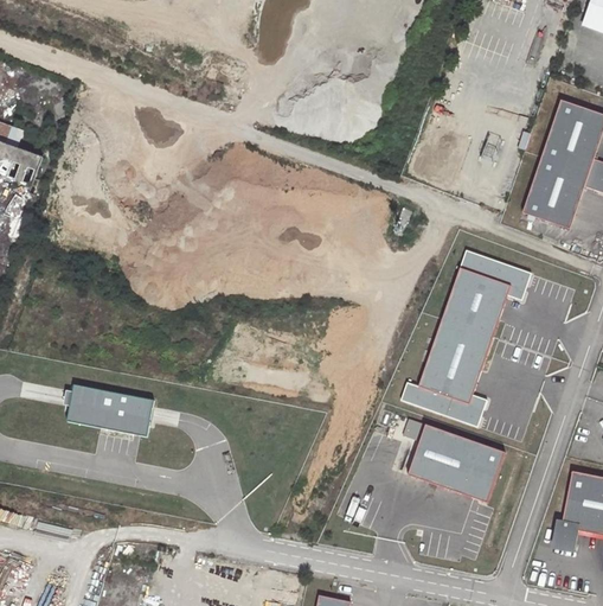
[(590,0),(582,23),(602,31),(602,0),(590,0)]
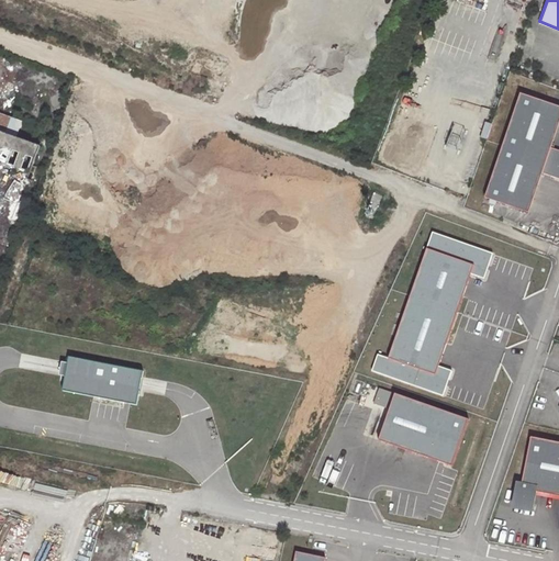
[(558,121),(558,107),(520,93),(484,197),(528,212),(541,172),(558,178),(558,150),(550,147),(558,121)]
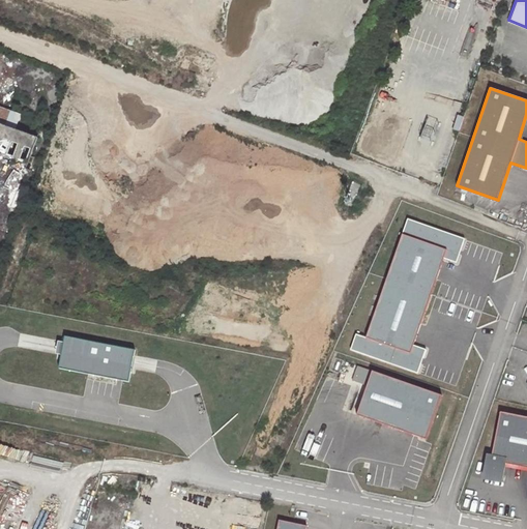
[(0,155),(23,164),(33,137),(11,129),(17,114),(0,108),(0,155)]
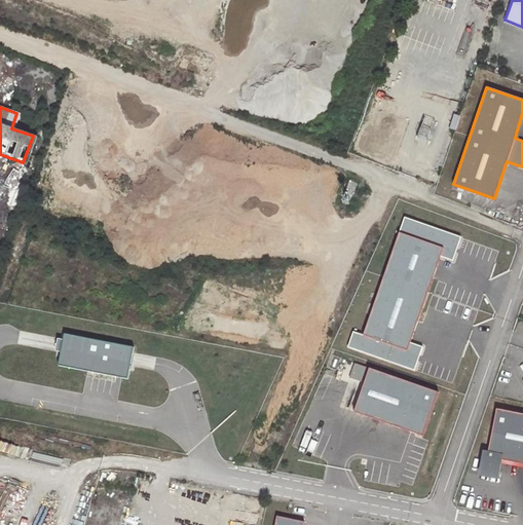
[(404,215),(399,229),(442,245),(439,255),(451,259),(459,234),(404,215)]
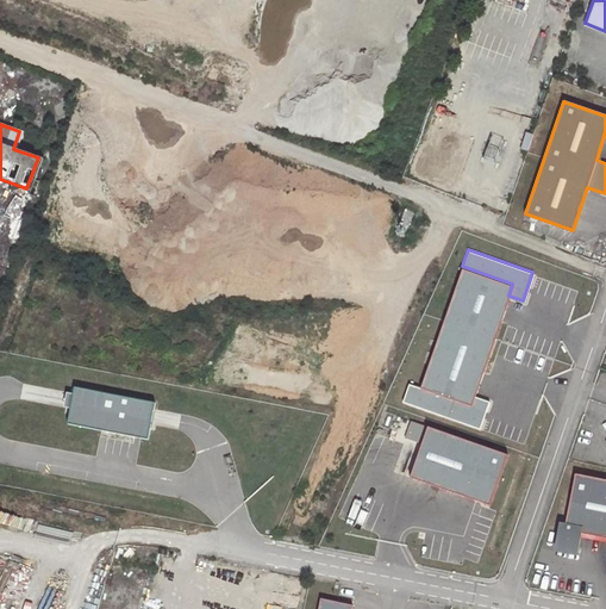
[(512,284),(462,266),(419,385),(469,404),(473,395),(508,296),(512,284)]
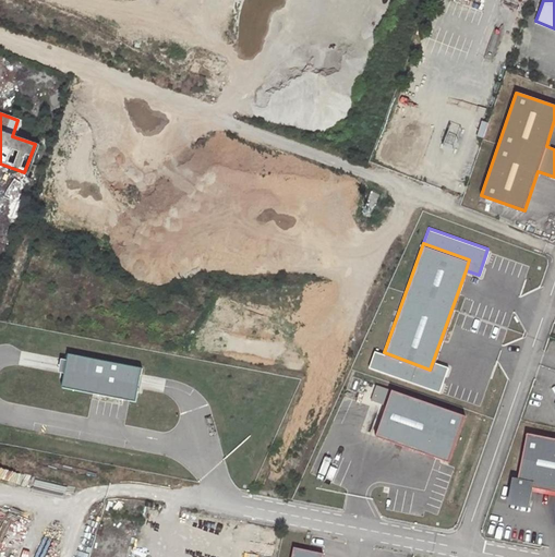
[(430,370),(384,352),(374,349),(368,368),(436,392),(446,366),(433,361),(430,370)]
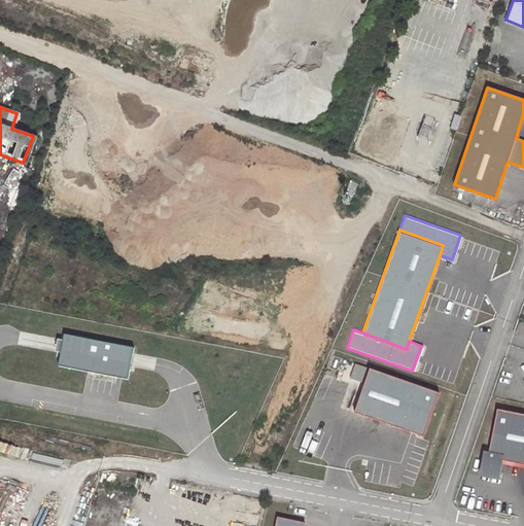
[(131,346),(62,332),(56,364),(125,378),(131,346)]
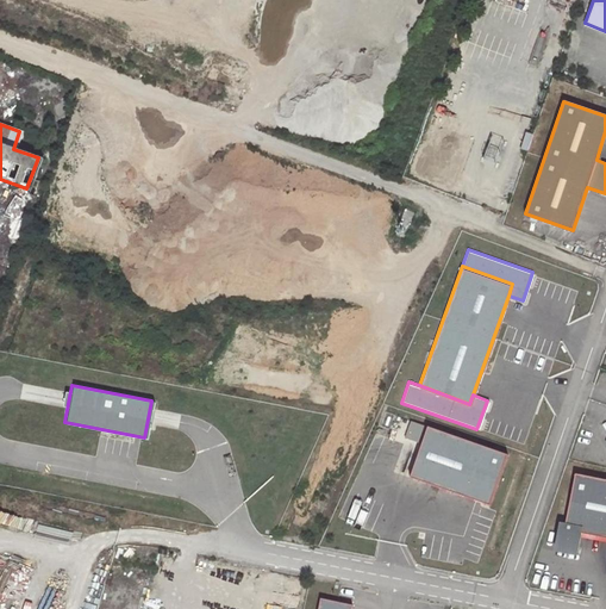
[(410,477),(429,427),(410,420),(392,471),(410,477)]
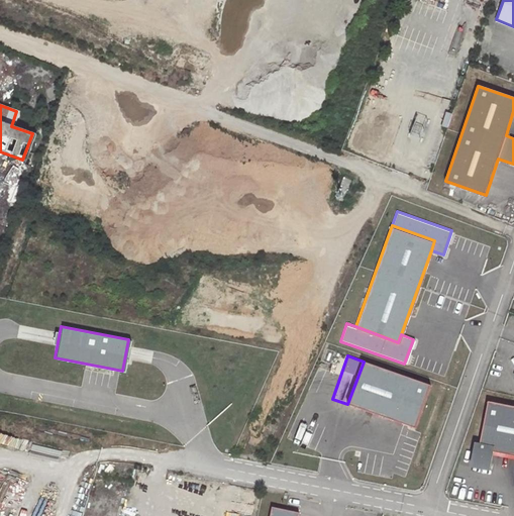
[(364,362),(347,404),(414,429),(430,386),(364,362)]
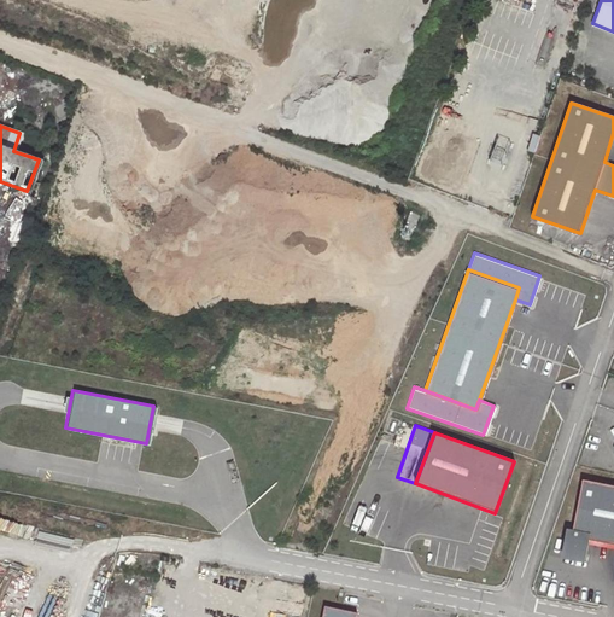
[(563,529),(559,553),(582,558),(586,533),(613,537),(613,485),(579,479),(569,530),(563,529)]
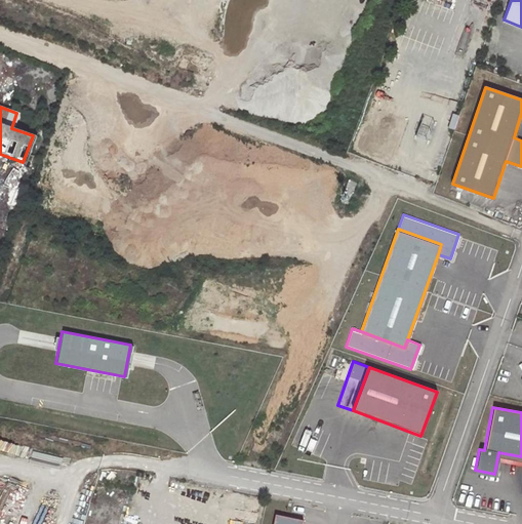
[(299,523),(300,519),(273,514),(270,523),(299,523)]
